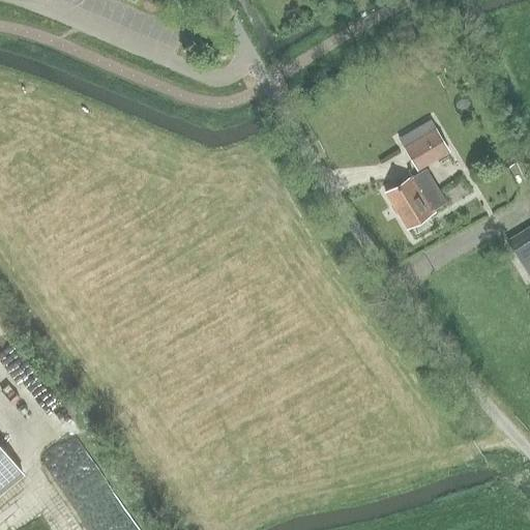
[(437,128),(403,147),(414,168),(416,172),(450,153),(437,128)]
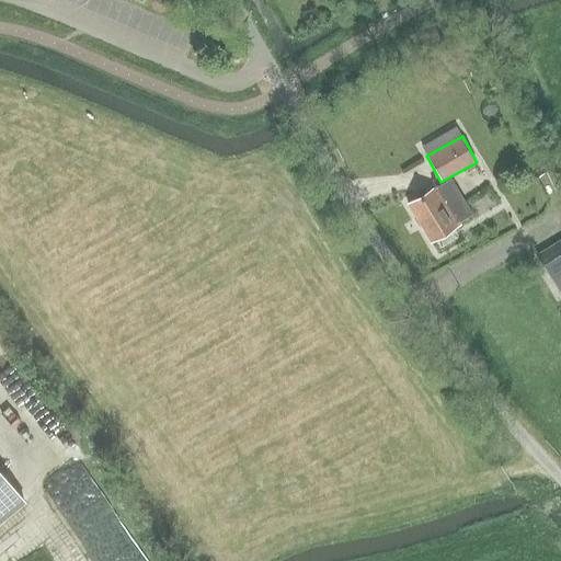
[(435,186),(407,204),(431,242),(459,225),(458,222),(472,214),(450,179),(442,183),(441,182),(438,178),(432,181),(435,186)]
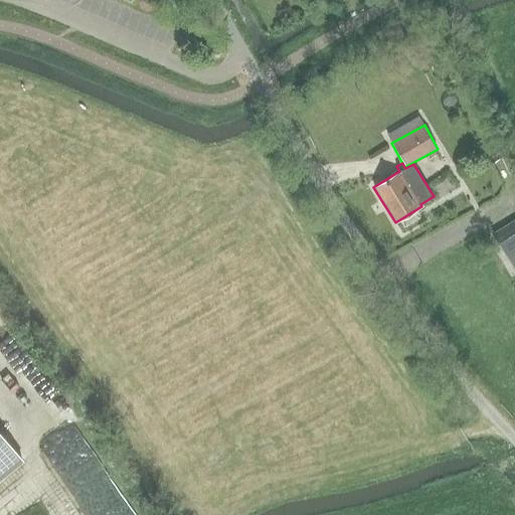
[(507,259),(514,252),(514,219),(492,233),(507,259)]
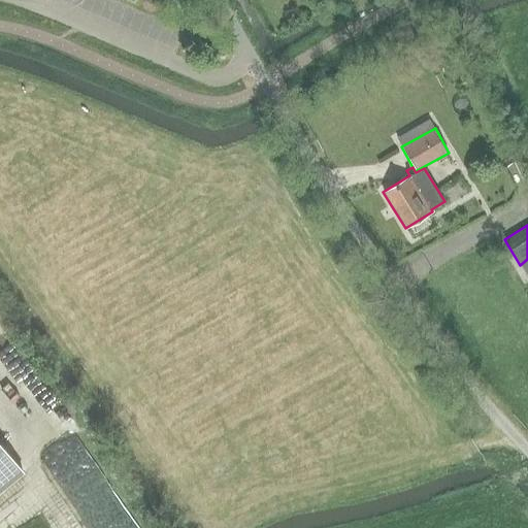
[(0,490),(22,472),(0,446),(0,490)]
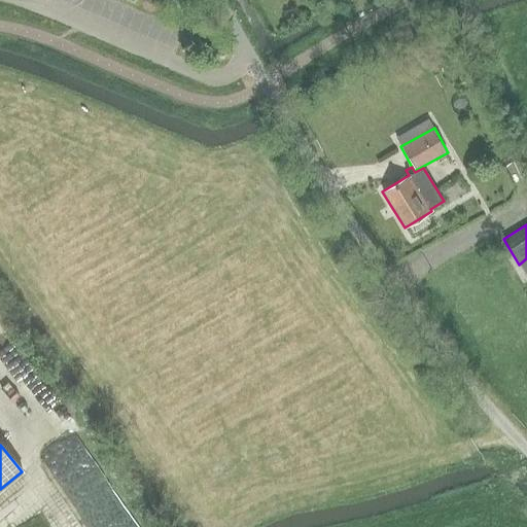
[(142,526),(111,472),(80,491),(102,526),(142,526)]
